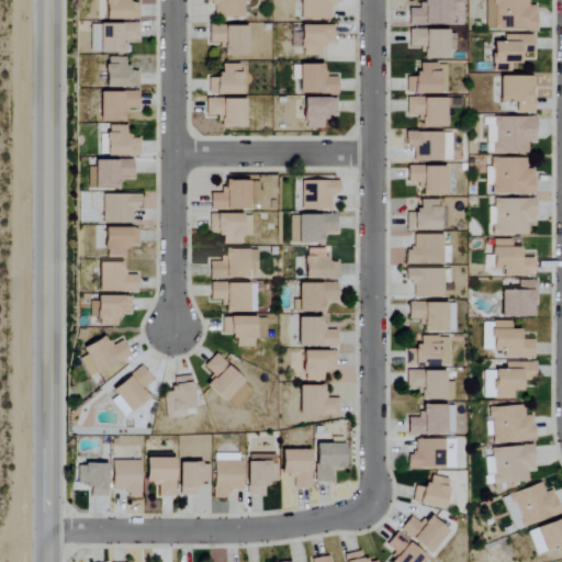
[(123,0),(104,0),(104,19),(137,20),(137,2),(124,2),(123,0)]
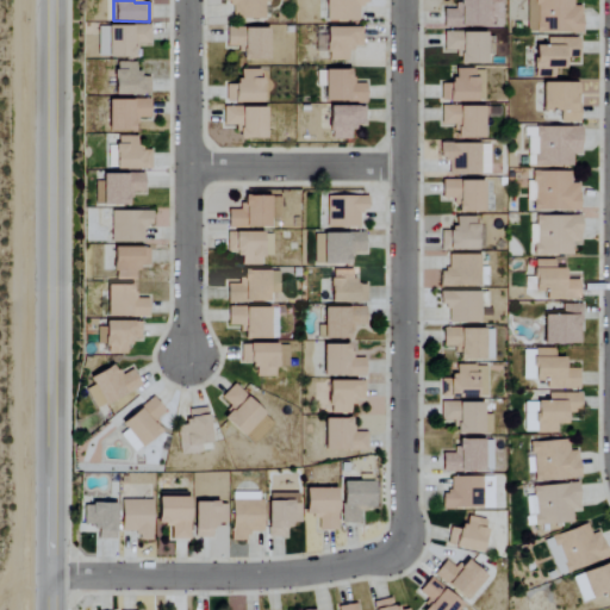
[(223,0),(223,5),(232,5),(231,18),(267,19),(267,0),(223,0)]
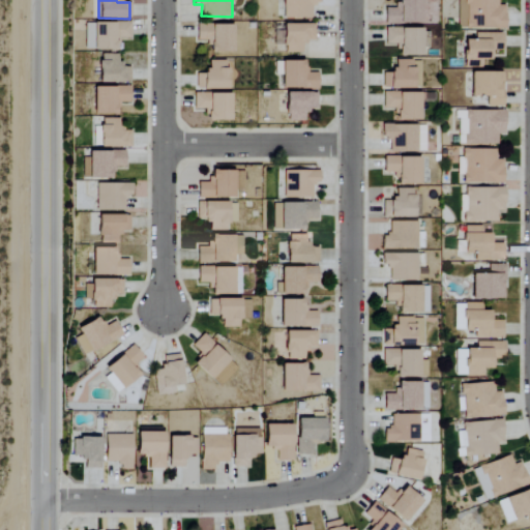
[(283,0),(283,18),(311,19),(311,4),(318,4),(318,0),(283,0)]
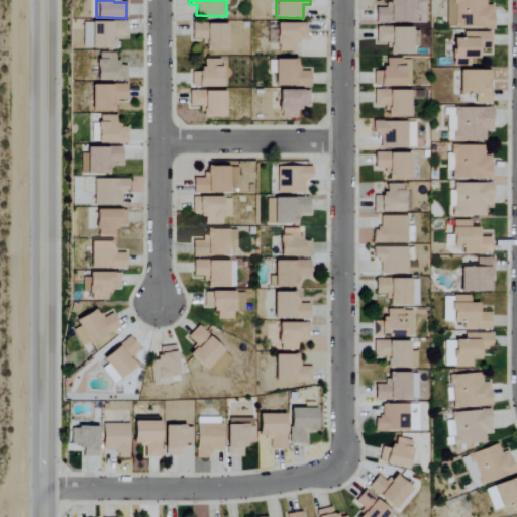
[(375,7),(375,24),(410,23),(409,0),(387,0),(388,7),(375,7)]
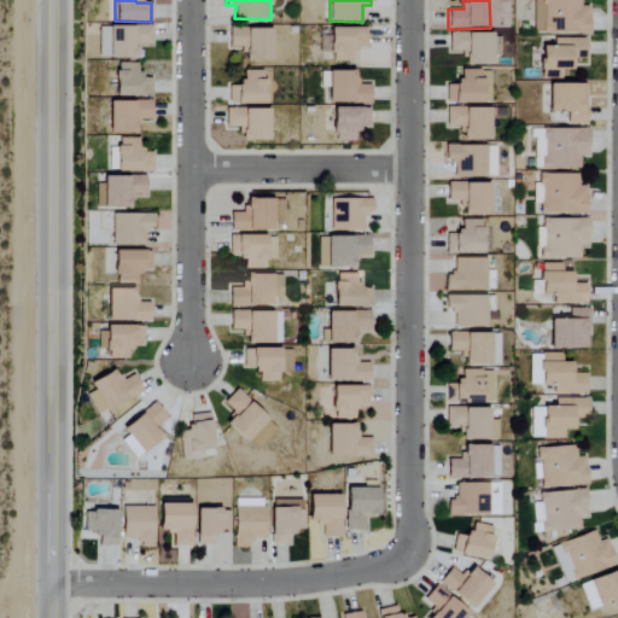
[(532,0),(532,33),(588,34),(588,6),(579,6),(579,0),(532,0)]
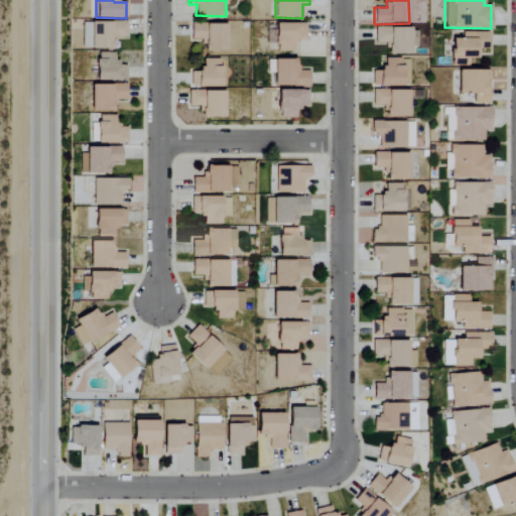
[(89,49),(116,48),(116,38),(127,38),(127,21),(89,22),(89,49)]
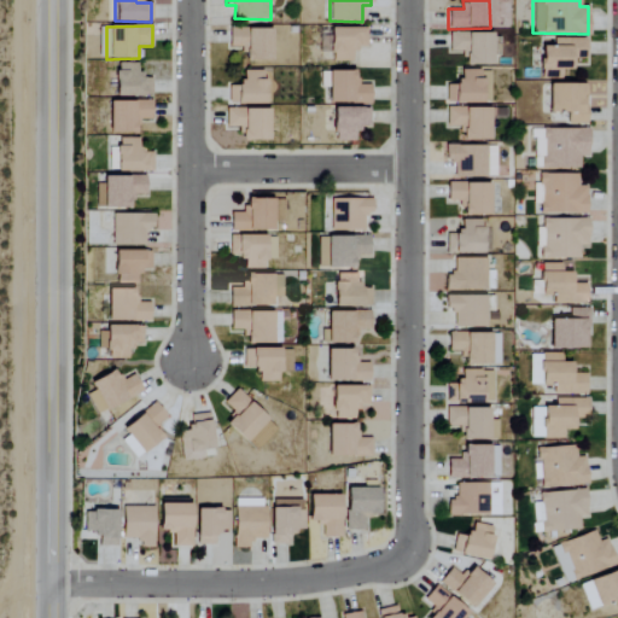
[(270,28),(228,29),(228,48),(243,47),(244,62),(270,60),(270,28)]
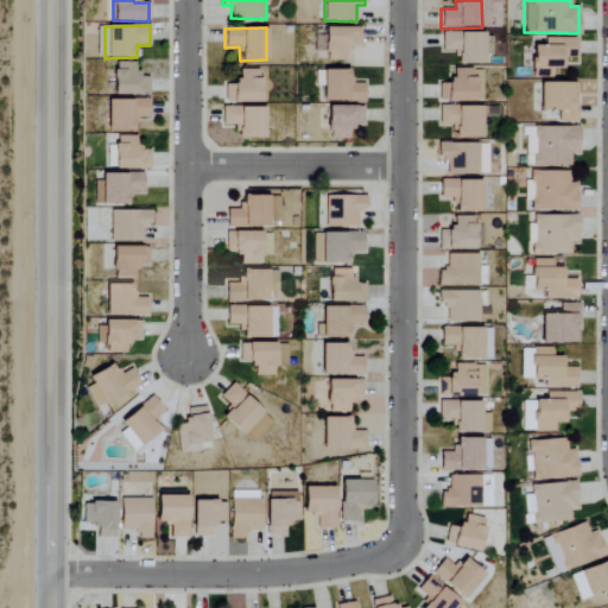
[(360,27),(322,29),(322,51),(327,51),(327,61),(346,61),(346,48),(360,48),(360,27)]
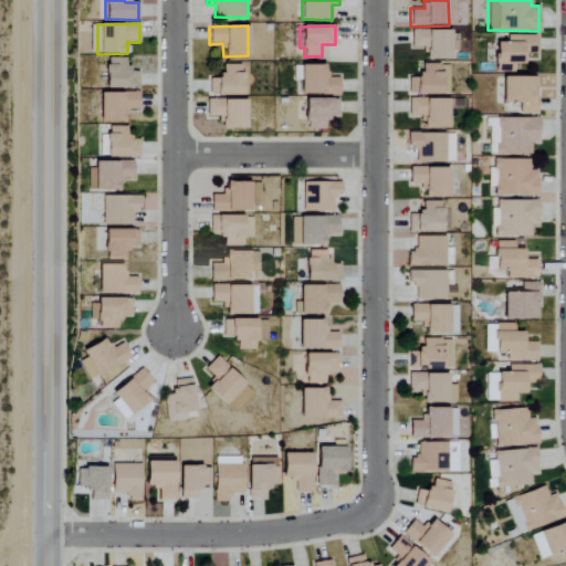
[(450,30),(410,31),(411,48),(425,48),(426,61),(450,60),(450,30)]
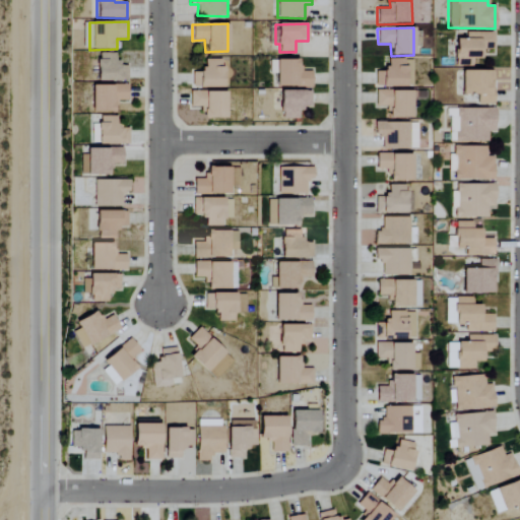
[(492,33),(465,33),(465,39),(453,39),(454,59),(480,58),(480,50),(493,50),(492,33)]
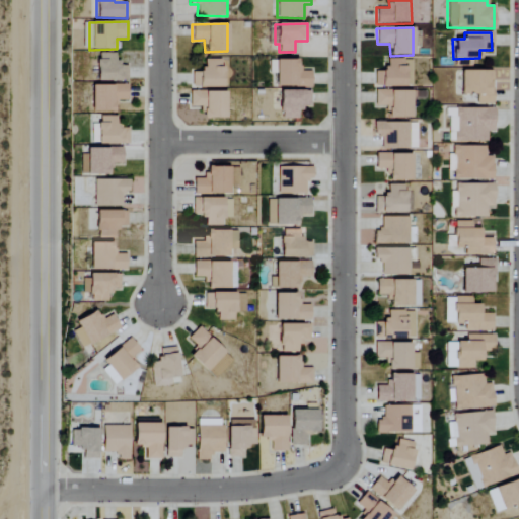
[(115,54),(96,53),(95,81),(126,82),(127,65),(114,65),(115,54)]
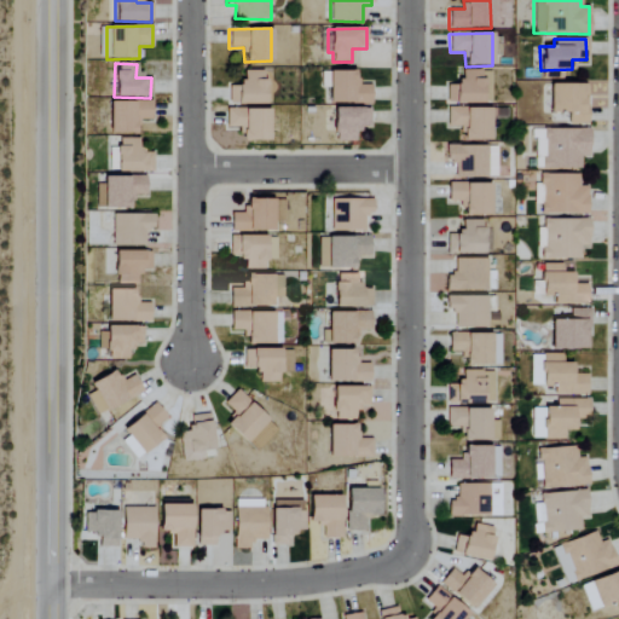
[(227,86),(227,104),(264,105),(265,71),(241,70),(241,86),(227,86)]
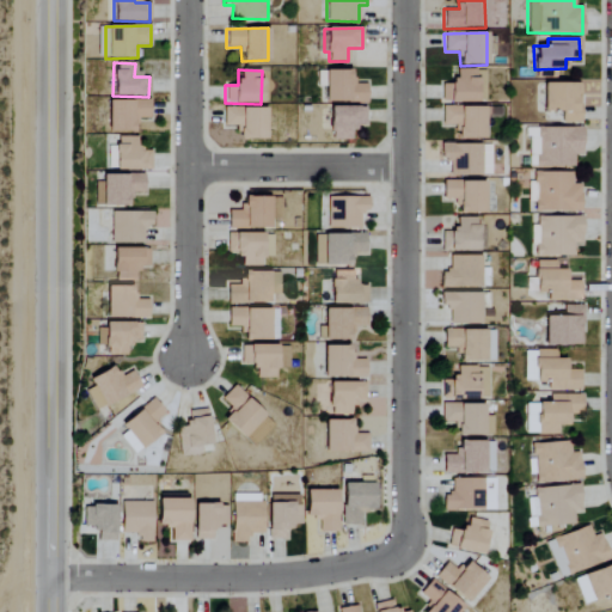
[(485,69),(453,71),(453,84),(440,85),(441,102),(487,102),(485,69)]
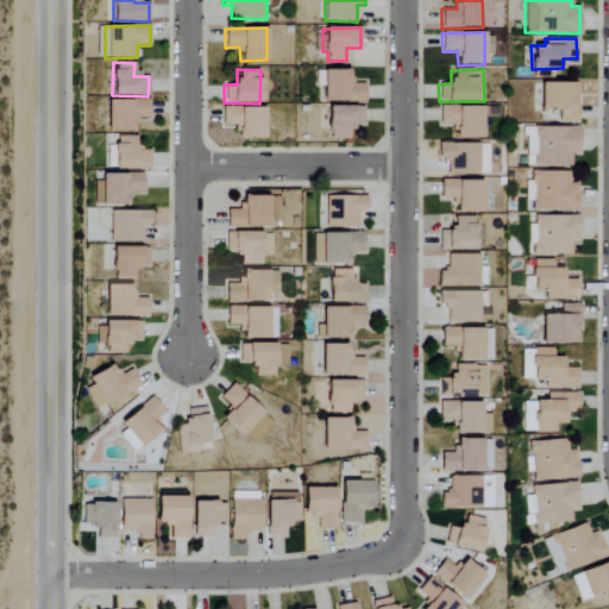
[(533,70),(533,79),(559,77),(558,69),(533,70)]
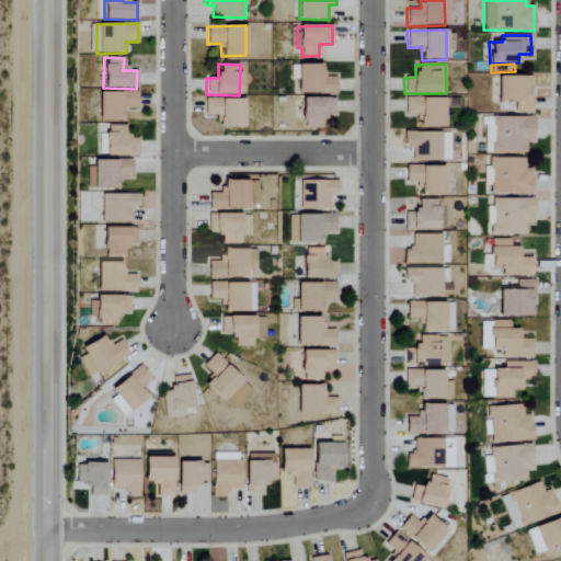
[(297,65),(296,93),(335,94),(335,78),(322,77),(322,65),(297,65)]
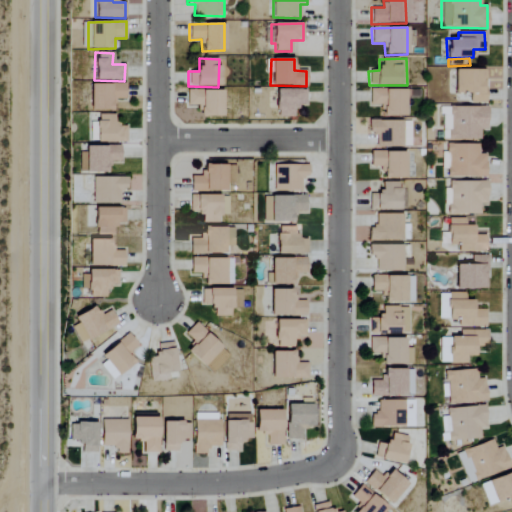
[(453,94),(469,94),(469,103),(485,103),(485,70),(453,70),(453,94)]
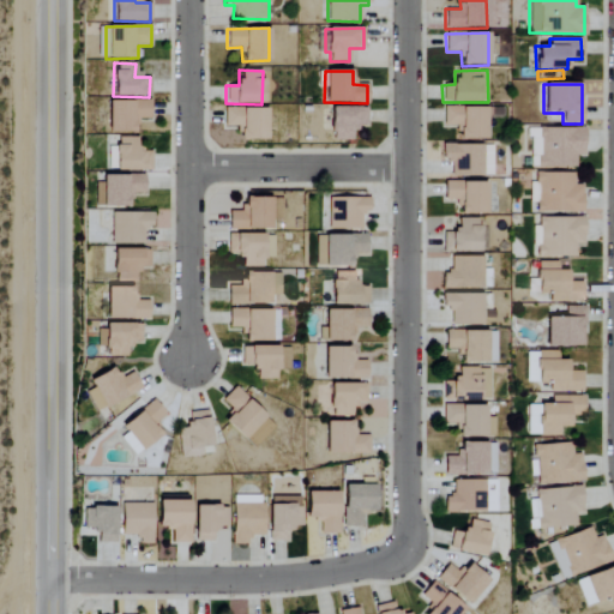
[(149,120),(149,101),(107,101),(107,133),(136,133),(136,120),(149,120)]
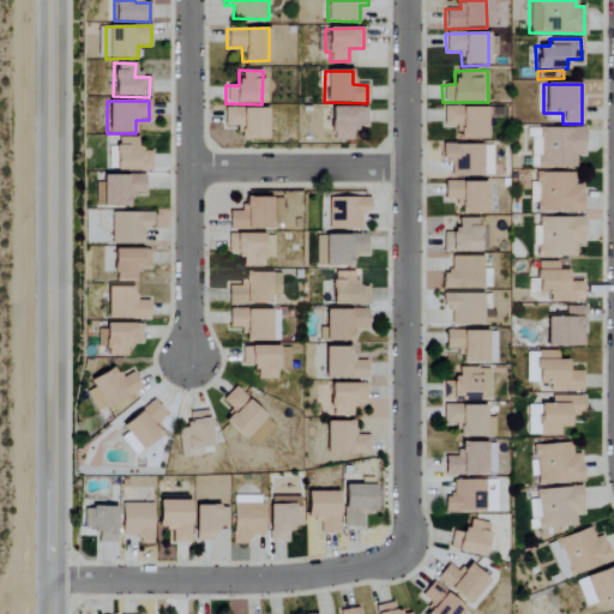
[(330,142),(351,140),(351,127),(366,127),(366,107),(330,108),(330,142)]
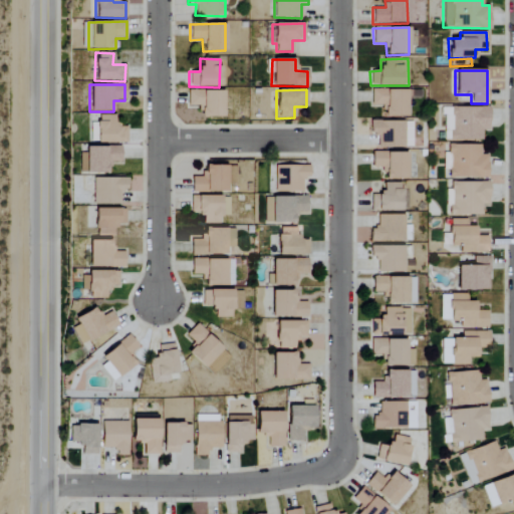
[(407,117),(407,90),(370,89),(370,105),(383,106),(383,116),(407,117)]
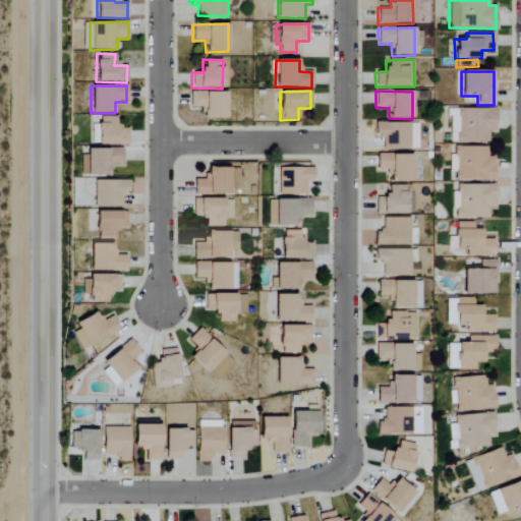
[(226,93),(189,92),(189,108),(203,108),(203,119),(225,119),(226,93)]
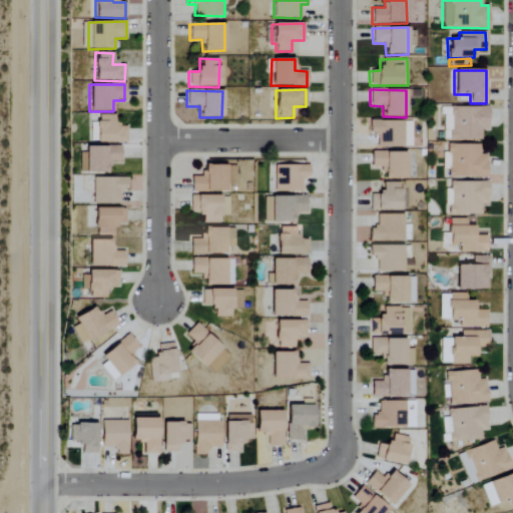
[(488,107),(445,107),(444,139),(481,139),(481,129),(488,129),(488,107)]
